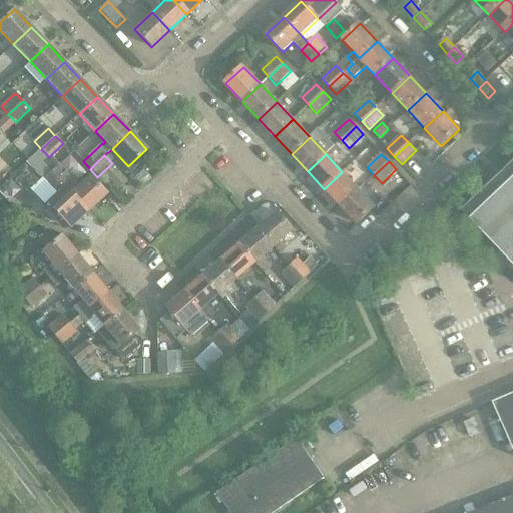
[(462,212),(503,254),(512,265),(512,162),(506,170),(498,178),(497,178),(462,212)]
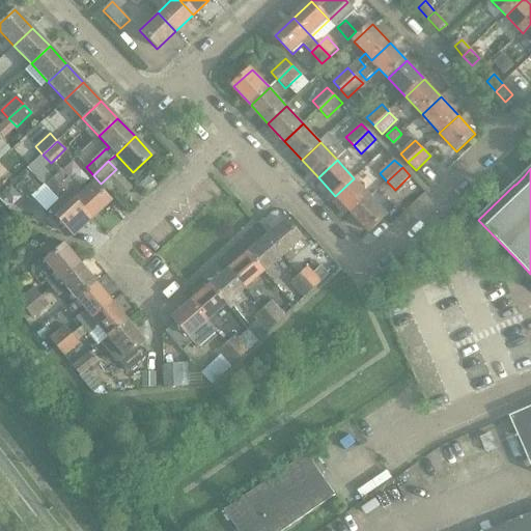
[(61,170),(53,178),(91,219),(110,201),(92,183),(82,193),(61,170)]
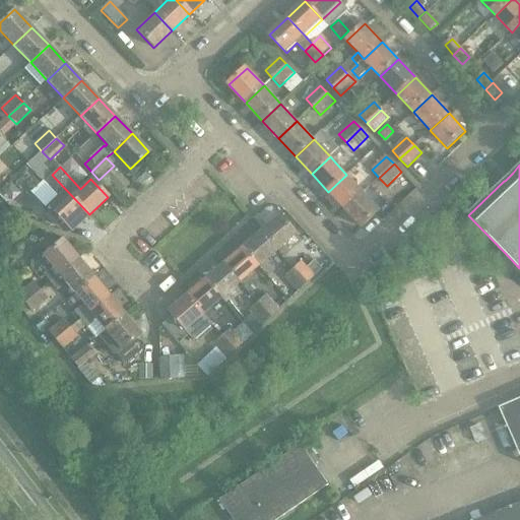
[(145,172),(134,183),(142,191),(153,181),(145,172)]
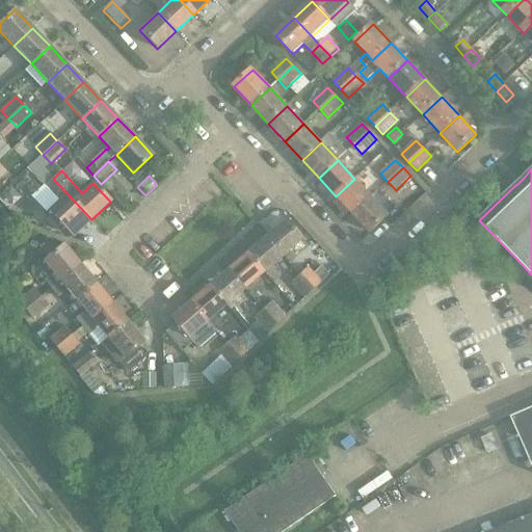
[(91,219),(53,179),(46,186),(59,201),(49,211),(74,237),(91,219)]
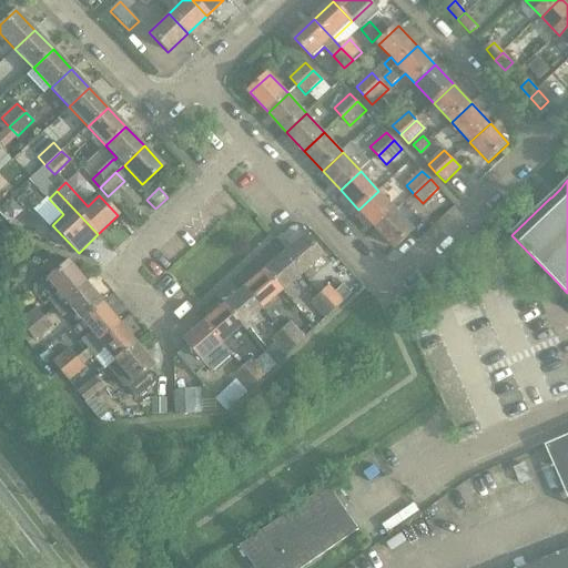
[(378,191),(358,210),(377,229),(397,210),(378,191)]
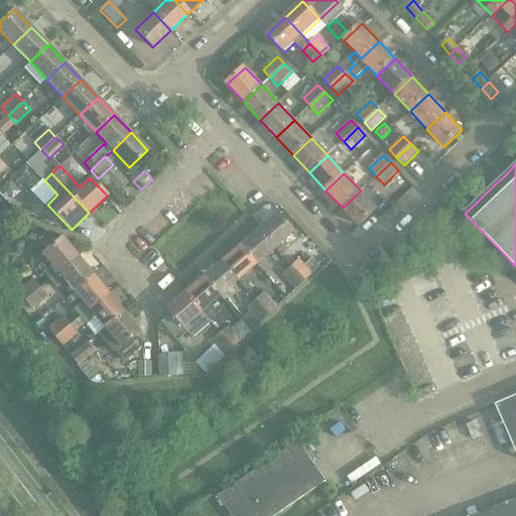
[(361,190),(343,208),(359,226),(378,209),(361,190)]
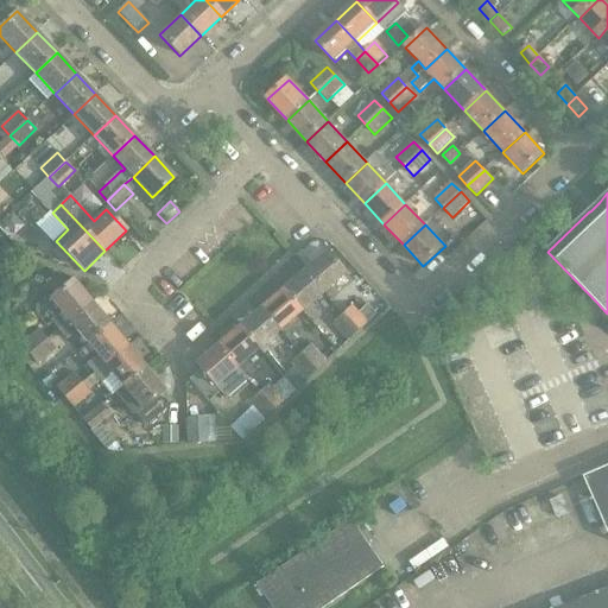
[(325,252),(303,271),(323,293),(344,274),(325,252)]
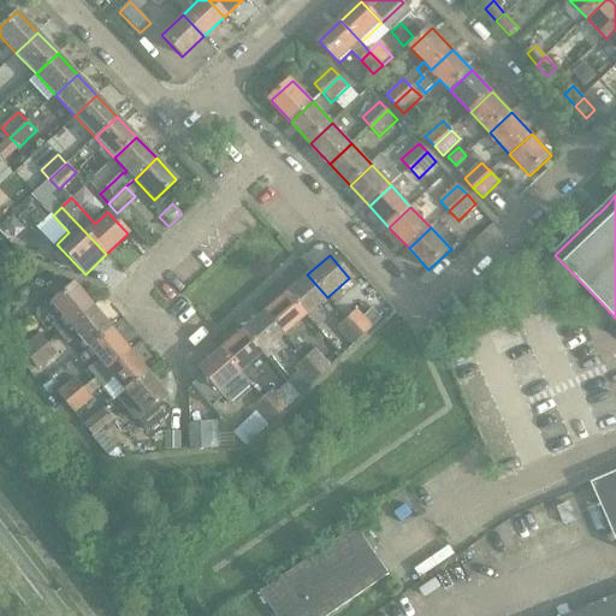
[(307,274),(285,292),(304,315),(327,297),(307,274)]
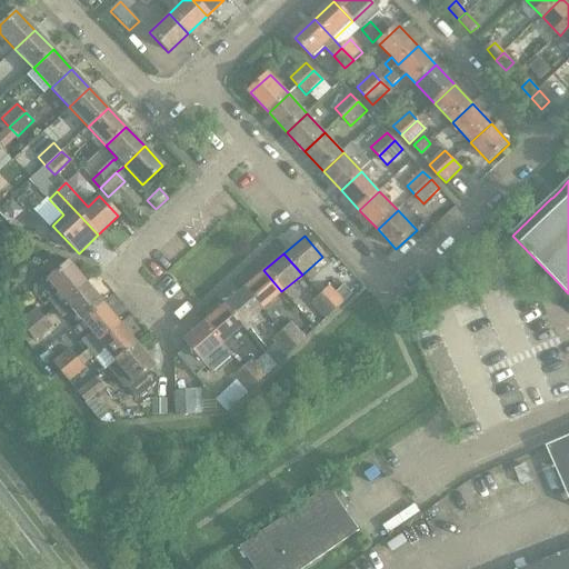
[(47,279),(63,300),(65,300),(86,282),(68,261),(47,279)]
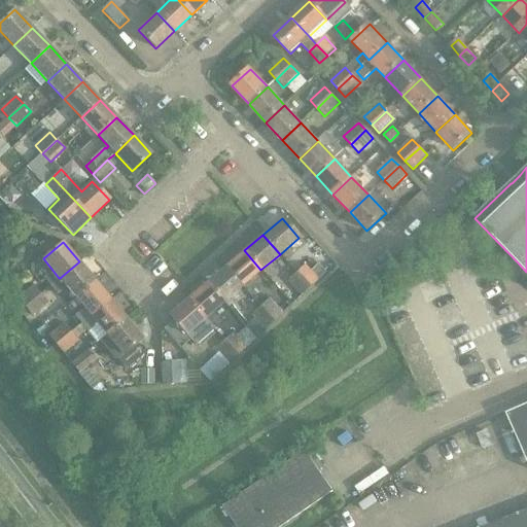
[(244,250),(225,267),(242,286),(260,270),(244,250)]
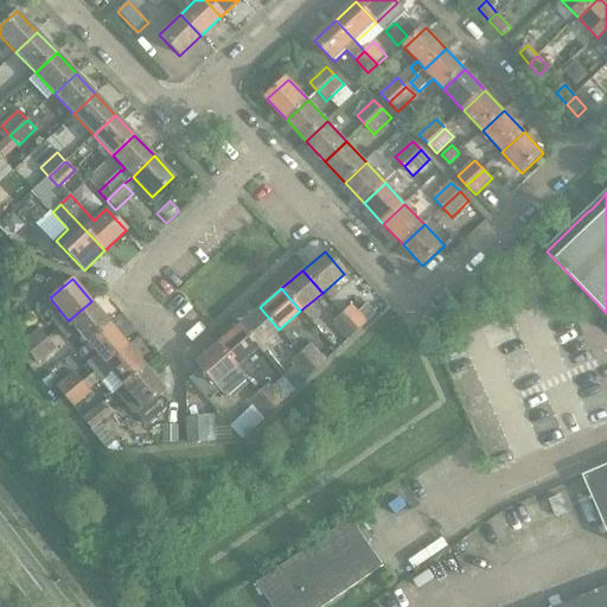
[(359,296),(340,314),(357,331),(375,314),(359,296)]
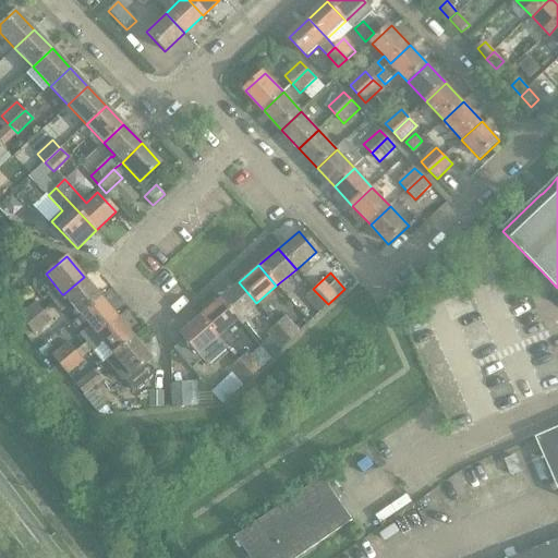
[(84,277),(63,294),(53,303),(60,311),(67,306),(65,305),(70,302),(80,315),(100,298),(84,277)]
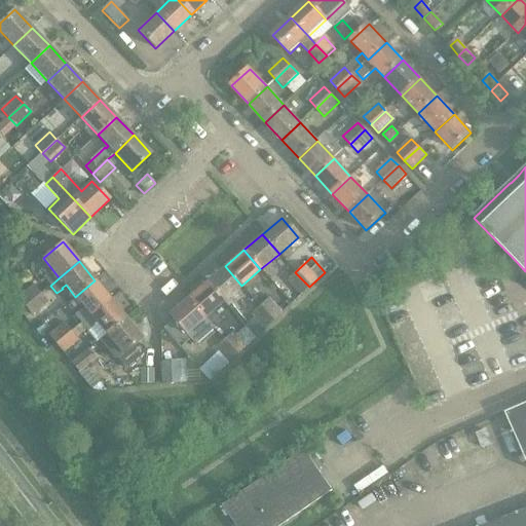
[(225,266),(207,283),(223,301),(241,286),(225,266)]
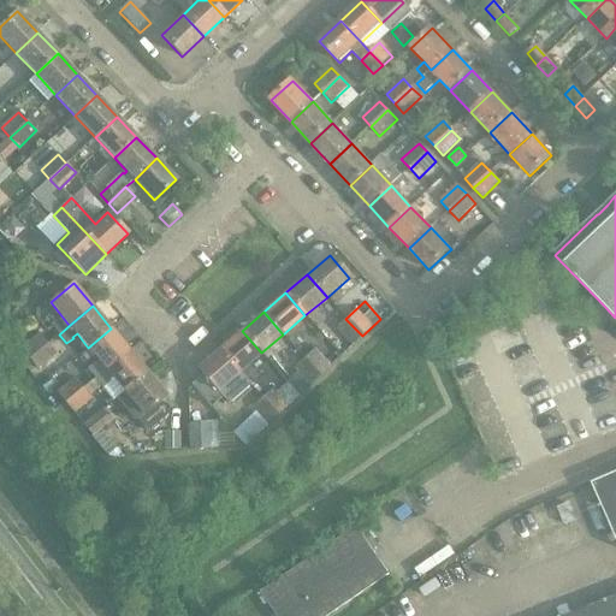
[(70,325),(69,325),(65,327),(58,319),(52,325),(59,335),(70,325)]
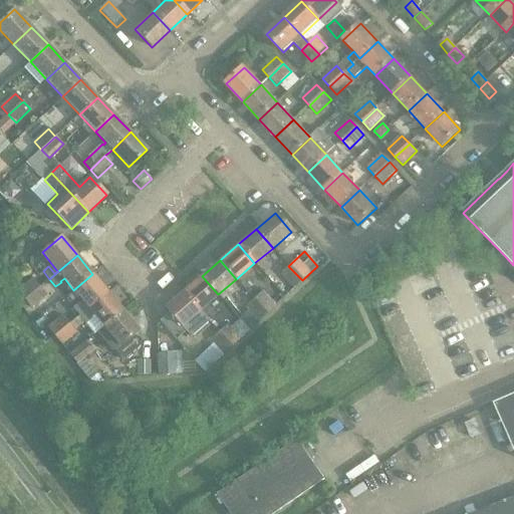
[(302,280),(288,266),(281,273),(294,287),(302,280)]
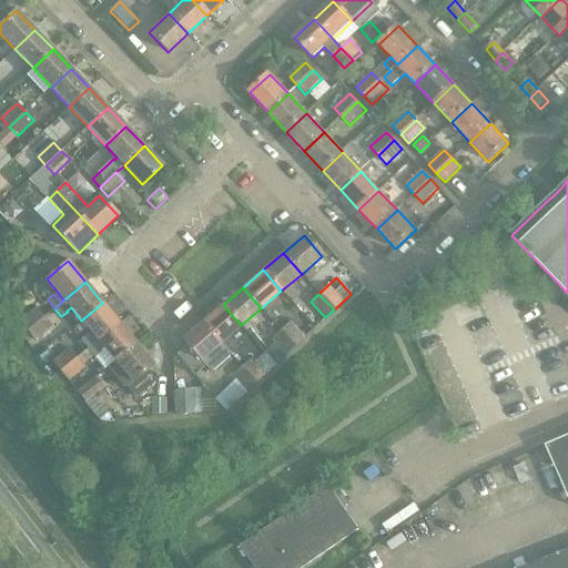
[(102,303),(81,321),(91,333),(88,336),(88,335),(81,340),(88,348),(119,323),(102,303)]
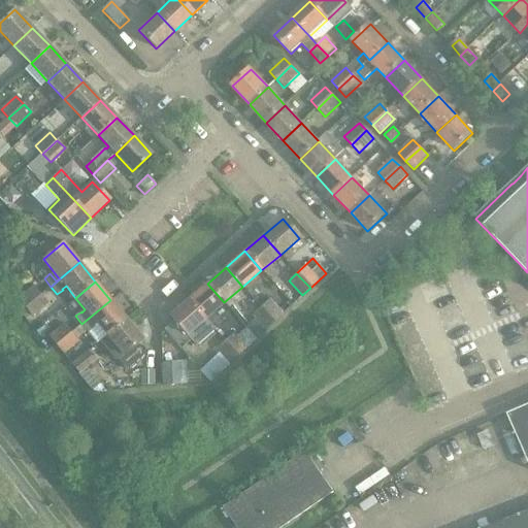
[(207,284),(189,299),(205,319),(224,302),(207,284)]
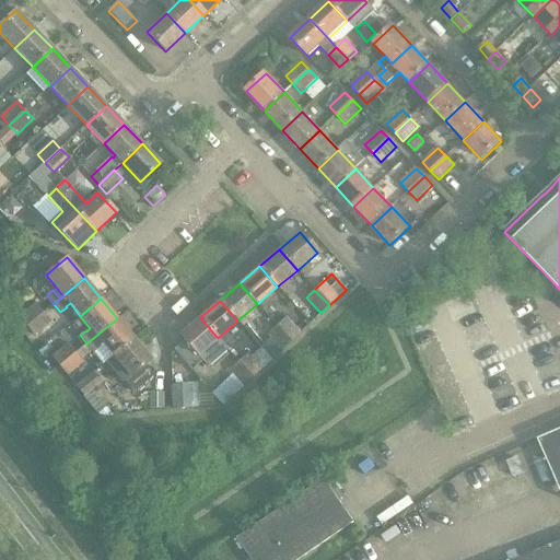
[(19,317),(26,326),(43,312),(36,303),(19,317)]
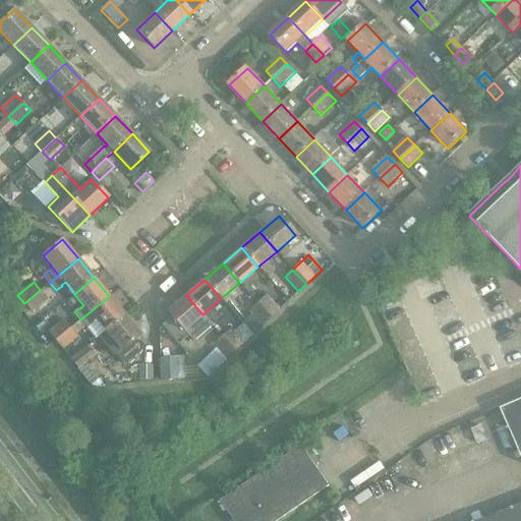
[(40,290),(24,303),(32,311),(47,299),(40,290)]
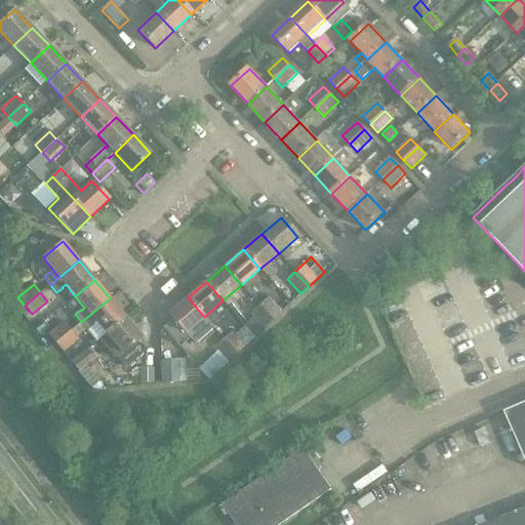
[(168,314),(173,320),(164,328),(179,347),(190,338),(195,344),(213,327),(204,317),(188,297),(168,314)]
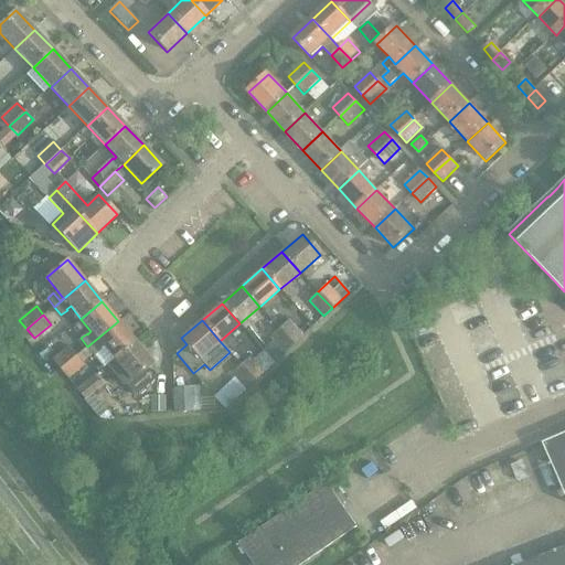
[(287,320),(278,328),(294,344),(301,336),(287,320)]
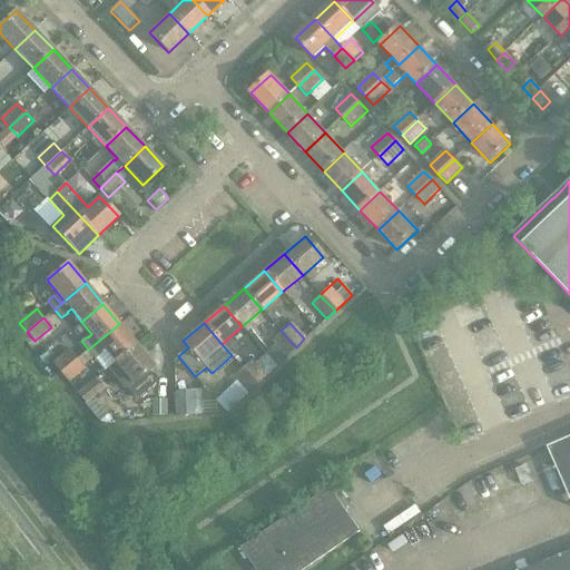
[(119,324),(88,350),(96,359),(101,354),(101,353),(105,350),(115,363),(136,345),(119,324)]
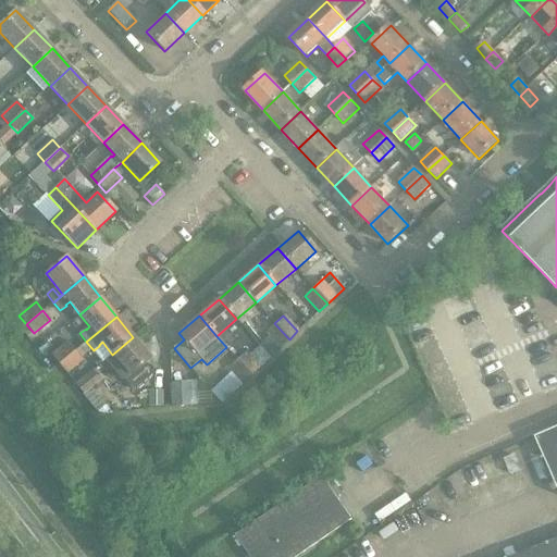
[(289,339),(274,323),(267,331),(281,347),(289,339)]
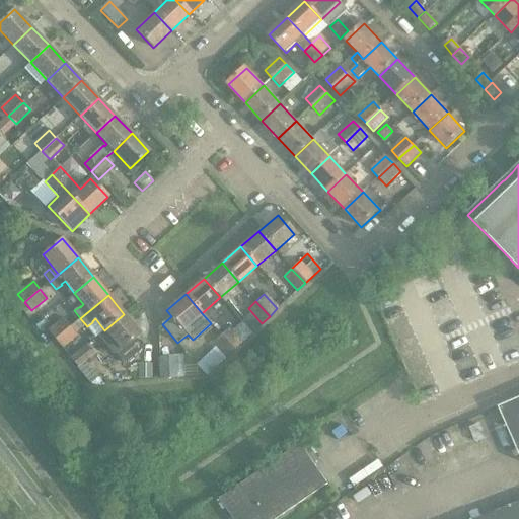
[(124,314),(104,330),(121,350),(116,353),(125,363),(143,348),(135,338),(140,334),(124,314)]
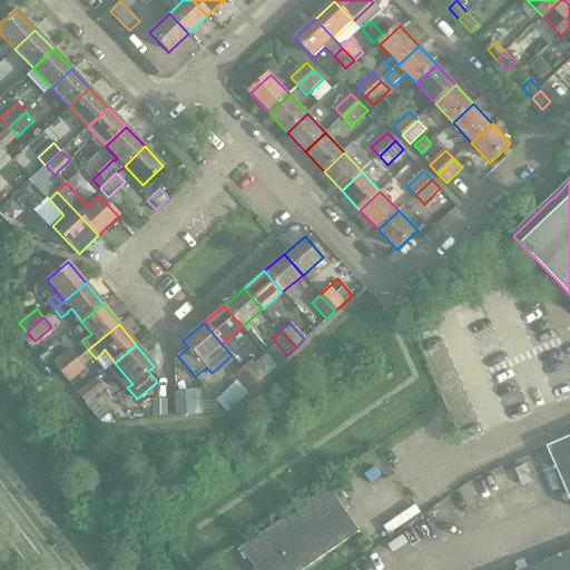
[(53,364),(61,373),(78,359),(70,350),(53,364)]
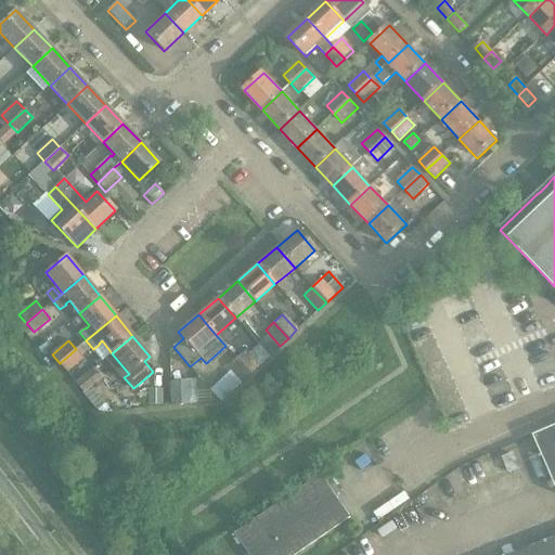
[(76,349),(60,363),(66,372),(84,359),(76,349)]
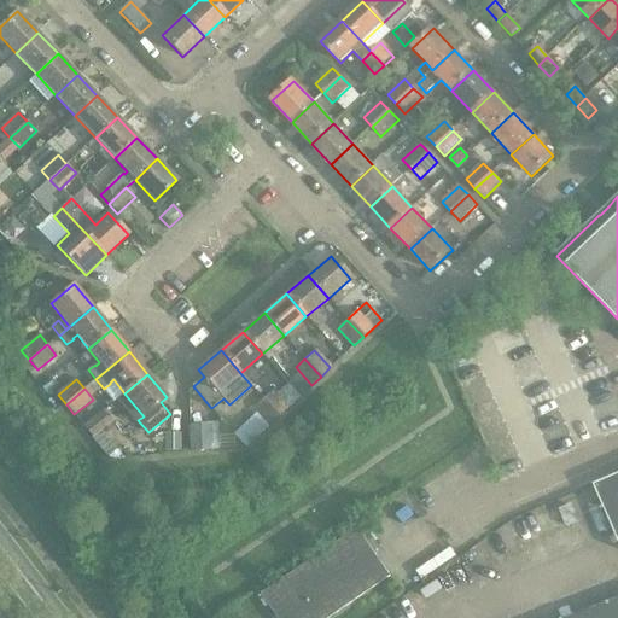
[(272,389),(262,398),(279,415),(287,407),(272,389)]
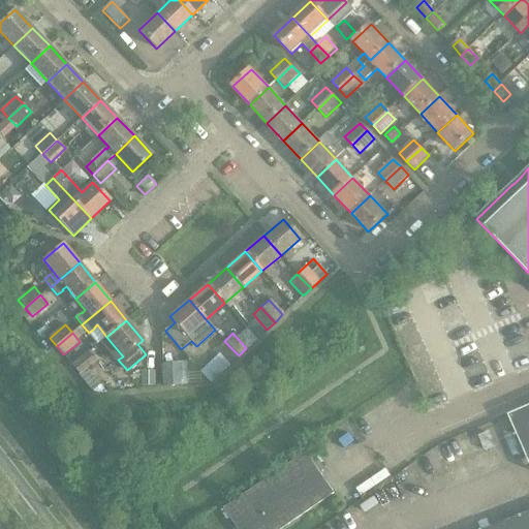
[(239,355),(224,341),(216,348),(230,363),(239,355)]
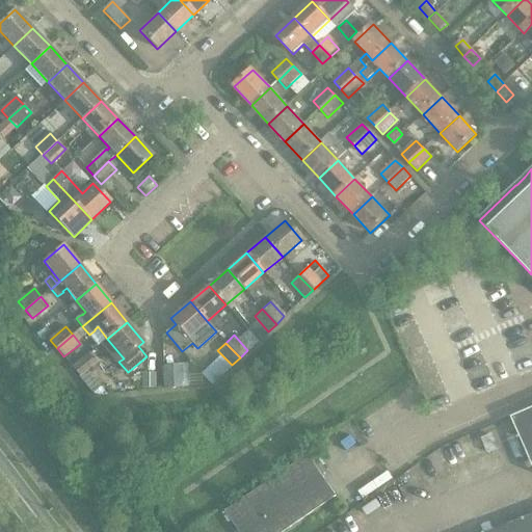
[(73,367),(80,376),(96,363),(88,354),(73,367)]
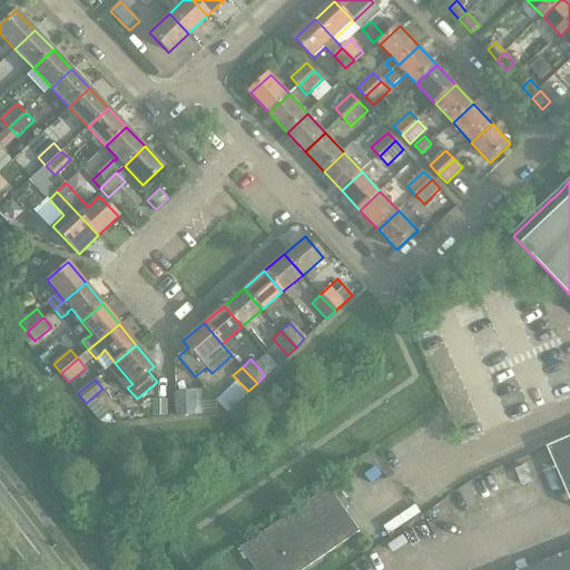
[(176,393),(177,416),(195,414),(194,392),(176,393)]
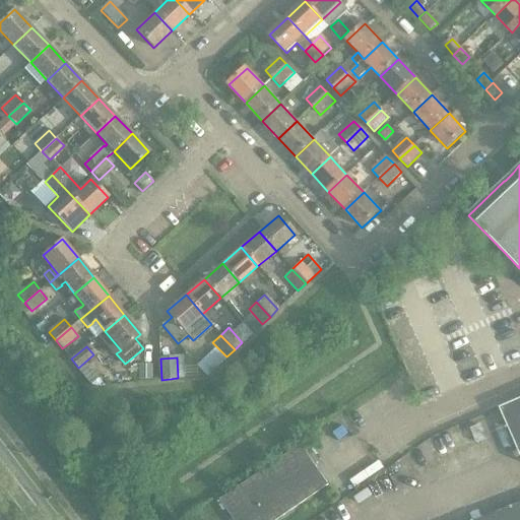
[(519,398),(500,408),(519,454),(519,398)]
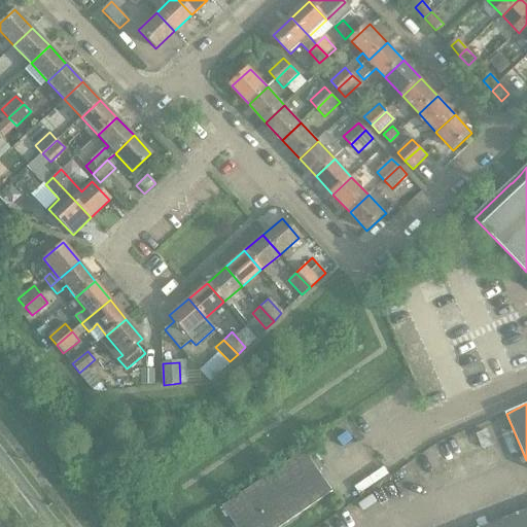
[(301,453),(221,506),(235,526),(280,526),(329,494),(331,492),(304,451),(301,453)]
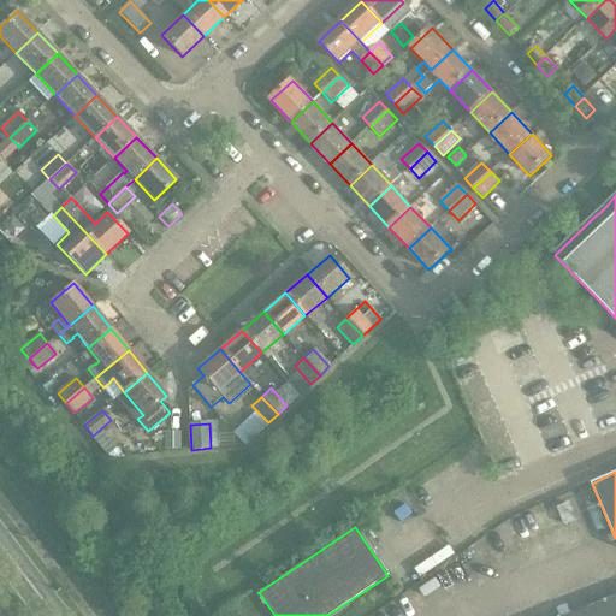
[(615,615),(615,598),(568,615),(615,615)]
